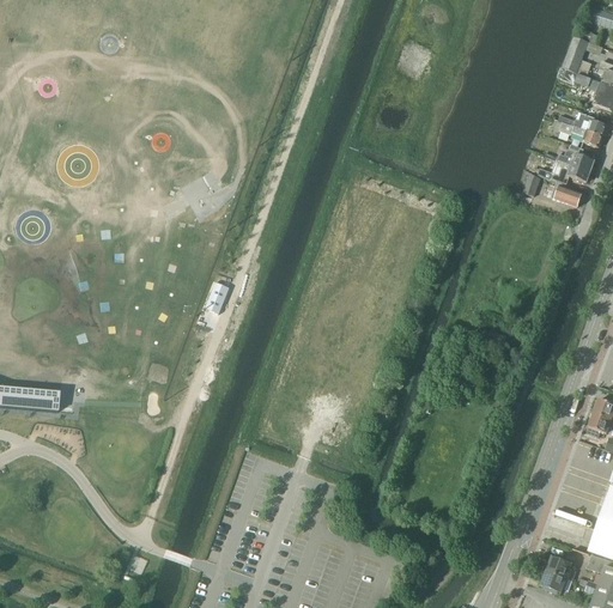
[(612,25),(612,11),(592,6),(588,19),(612,26),(612,25)]
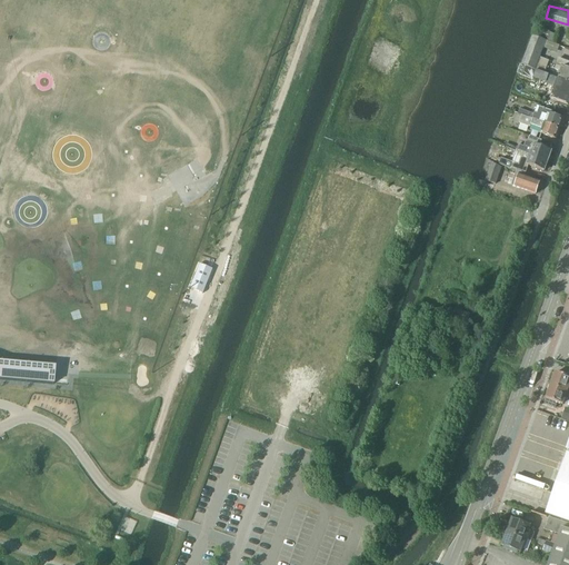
[(540,23),(536,33),(536,35),(553,41),(555,40),(558,31),(549,29),(549,28),(540,23)]
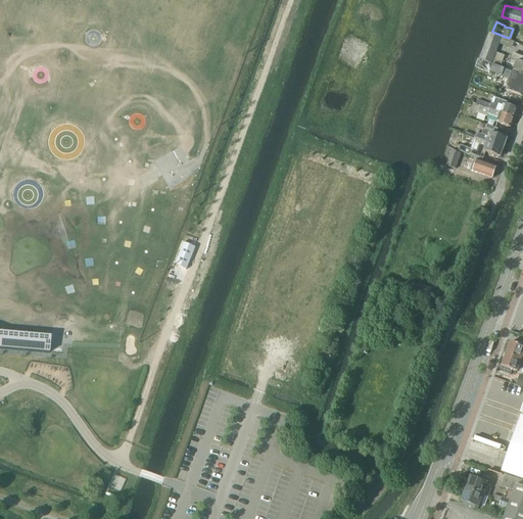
[(488,30),(479,56),(500,64),(505,52),(496,50),(500,41),(512,45),(514,39),(510,37),(509,38),(492,32),(492,31),(488,30)]
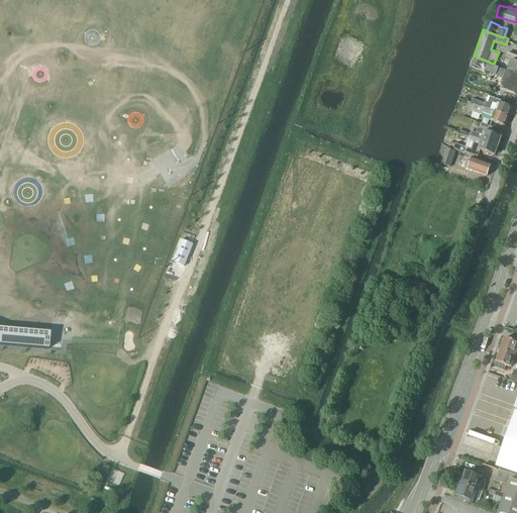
[(509,62),(507,69),(516,72),(516,54),(507,50),(506,56),(505,60),(509,62)]
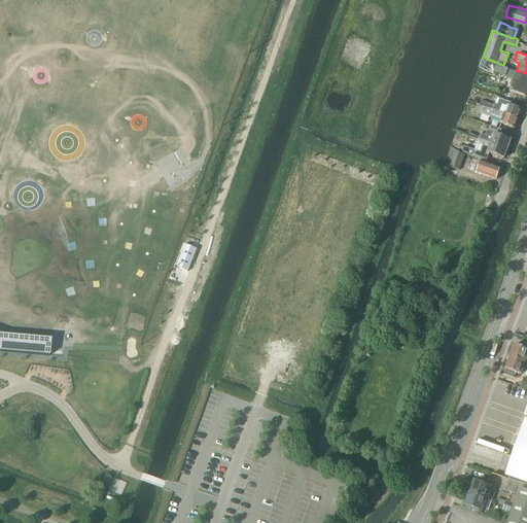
[(486,69),(490,71),(491,68),(505,73),(508,66),(503,65),(483,57),(481,56),(478,64),(487,67),(486,69)]
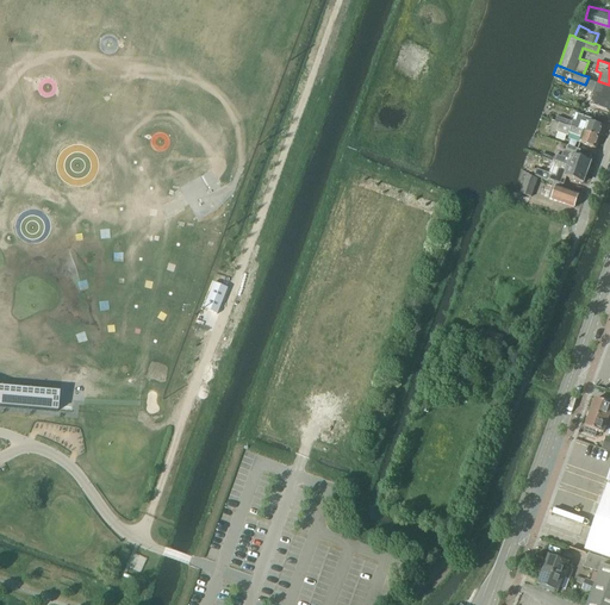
[(609,105),(609,85),(598,81),(590,101),(609,108),(609,105)]
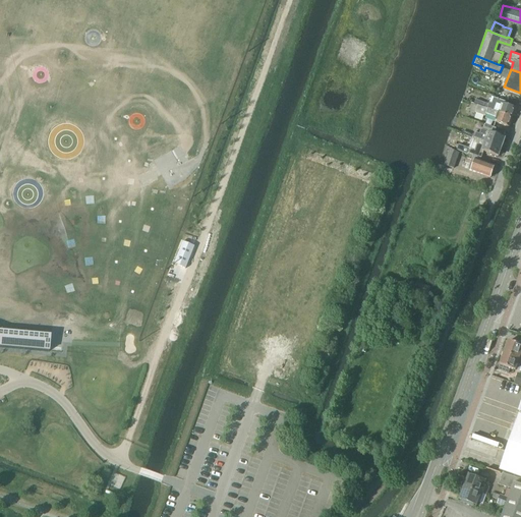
[(488,102),(475,97),(474,101),(512,115),(516,106),(505,102),(506,99),(491,94),(489,101),(488,101),(488,102)]
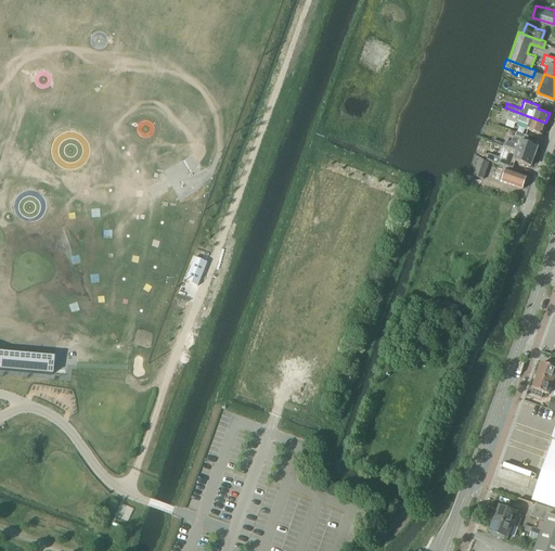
[(517,119),(529,123),(528,126),(542,131),(545,123),(505,107),(502,106),(499,114),(517,120),(517,119)]
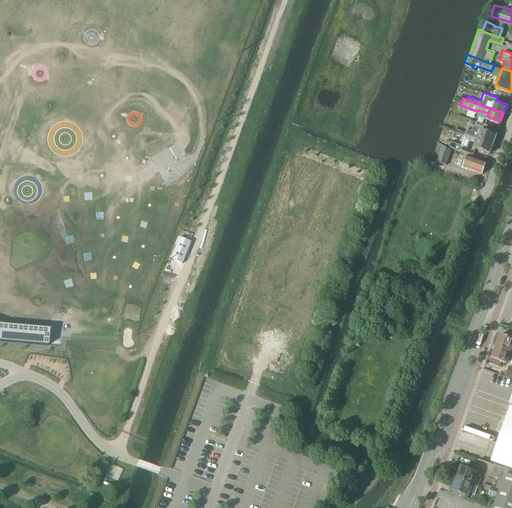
[(454,128),(465,132),(471,134),(493,142),(496,133),(485,129),(487,123),(476,119),(474,124),(473,124),(471,129),(467,127),(466,129),(455,125),(454,128)]
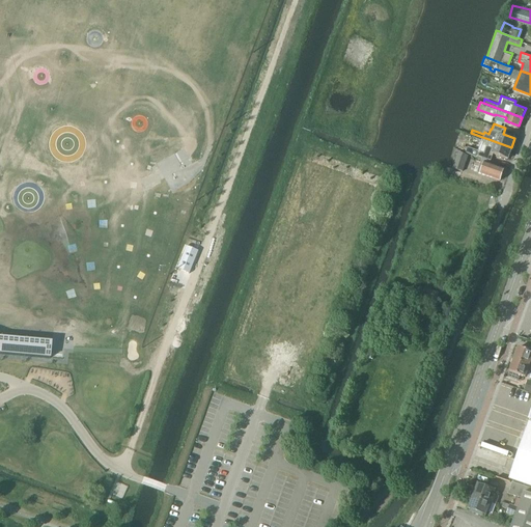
[(482,137),(481,141),(476,154),(482,156),(481,156),(490,159),(491,159),(493,150),(508,156),(511,147),(488,139),(482,137)]
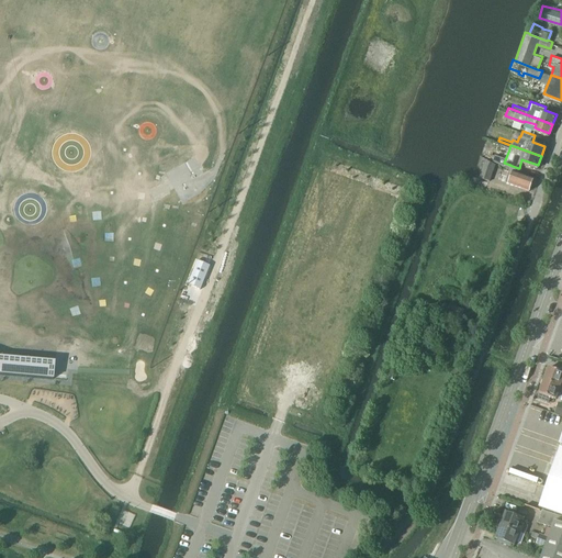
[(484,158),(479,176),(490,179),(495,162),(484,158)]
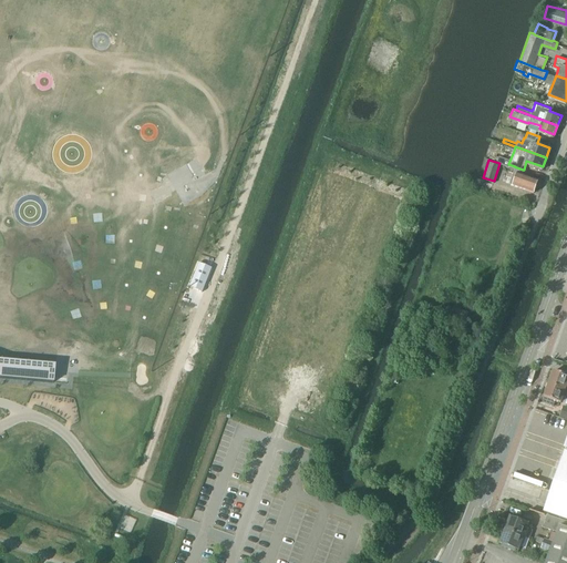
[(511,176),(509,181),(534,190),(537,177),(522,172),(523,170),(514,166),(513,171),(508,170),(506,174),(511,176)]
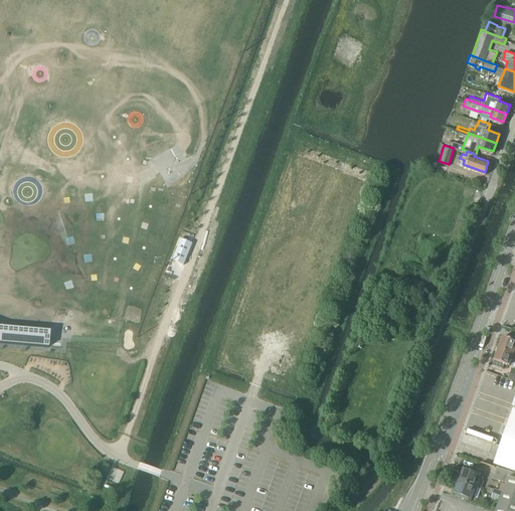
[(180,236),(171,257),(183,262),(192,241),(180,236)]
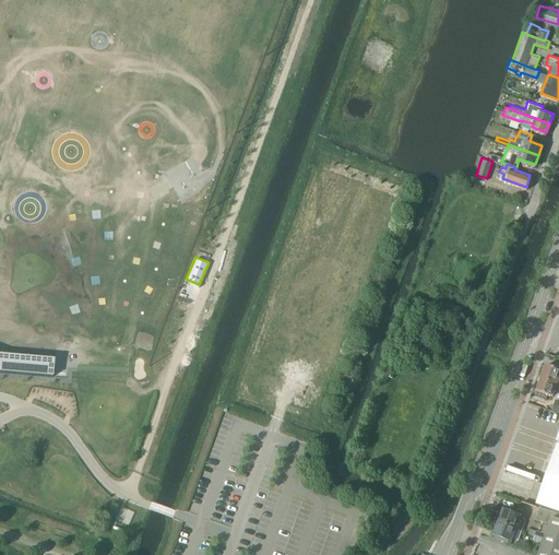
[(459,313),(461,305),(447,299),(444,307),(459,313)]
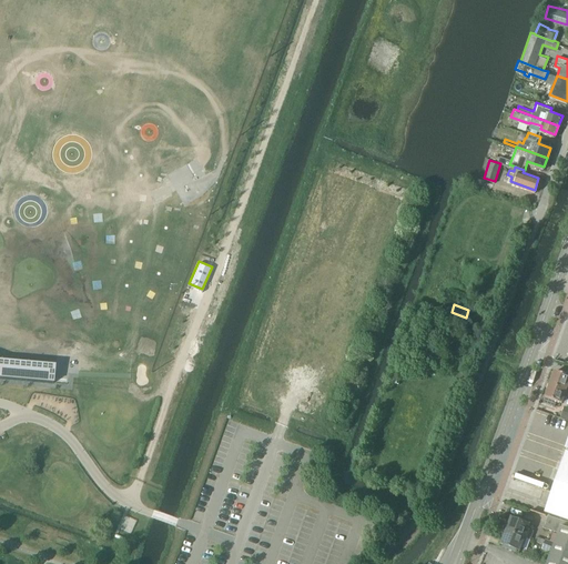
[(444,326),(437,324),(433,336),(439,339),(444,326)]
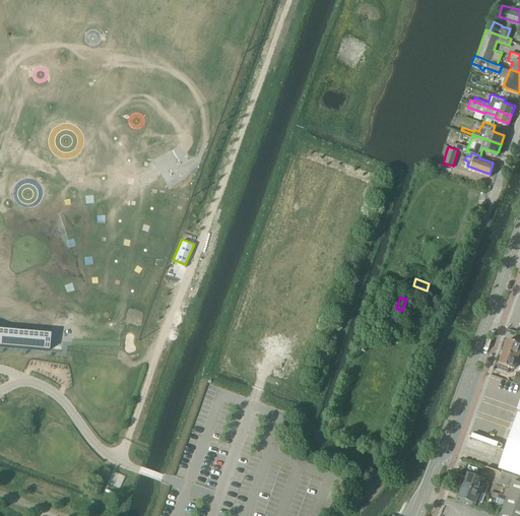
[(413,314),(421,317),(425,307),(412,303),(411,308),(415,310),(413,314)]
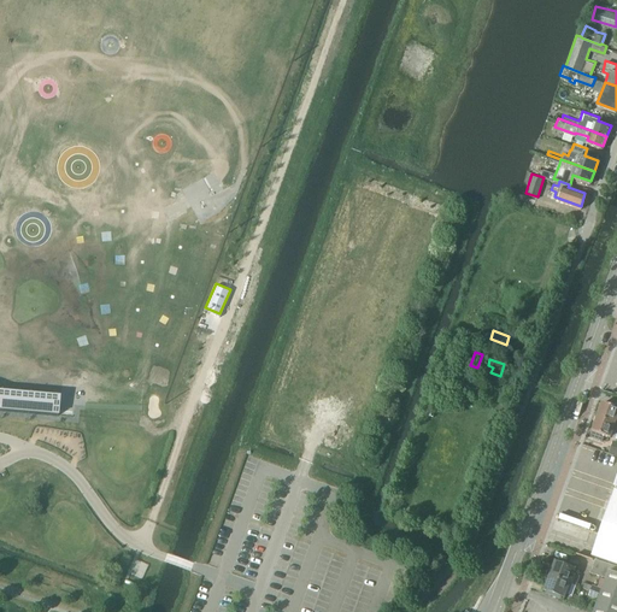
[(0,405),(57,411),(58,405),(59,393),(0,387),(0,405)]
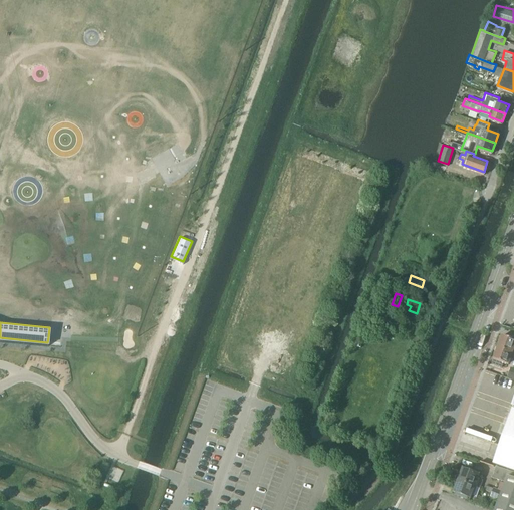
[(497,344),(513,350),(513,346),(513,337),(501,333),(497,344)]
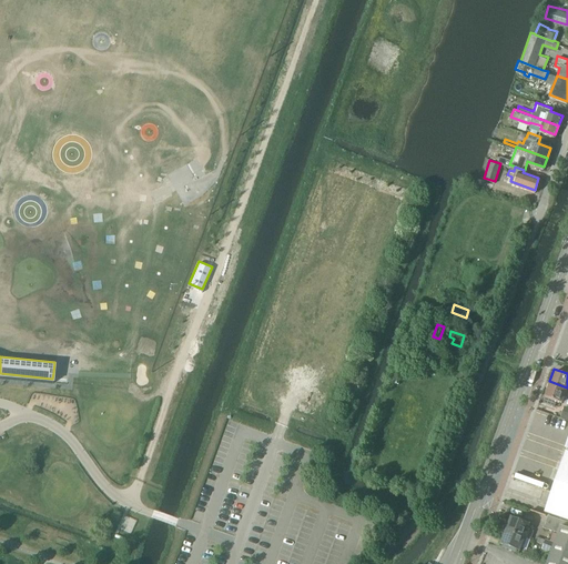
[(545,394),(546,394),(544,400),(555,403),(557,399),(563,401),(567,388),(549,381),(545,394)]
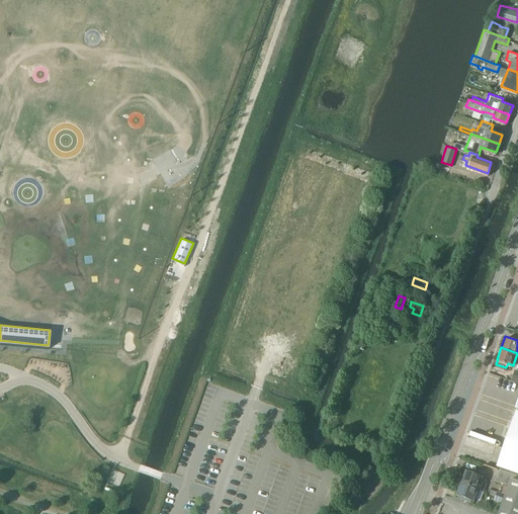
[(517,414),(514,414),(502,451),(496,468),(499,470),(517,477),(517,414)]
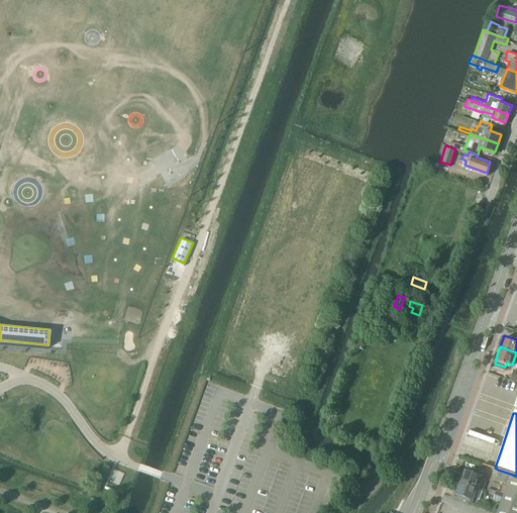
[(482,475),(464,469),(460,481),(483,489),(486,480),(481,479),(482,475)]
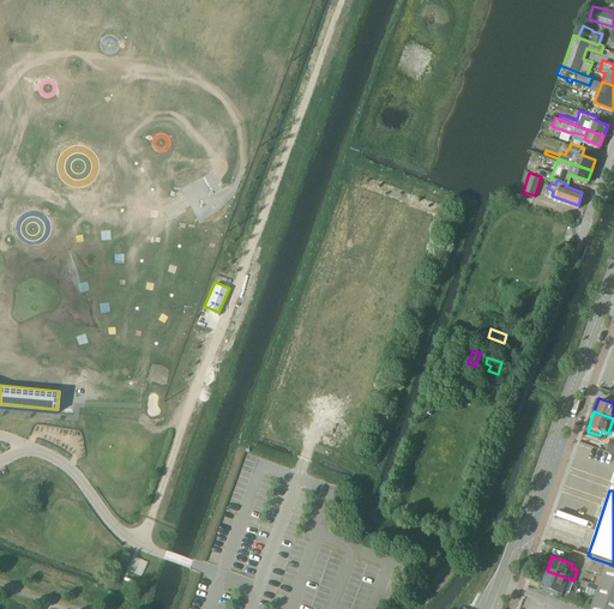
[(613,565),(591,558),(588,567),(602,572),(605,565),(613,567),(613,565)]
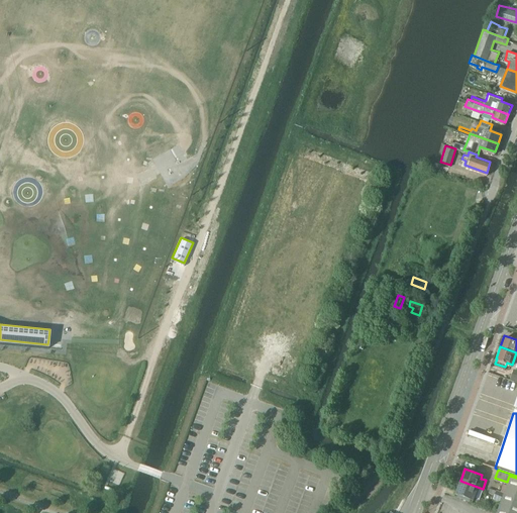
[(500,504),(496,512),(516,512),(516,483),(508,480),(503,495),(500,504)]
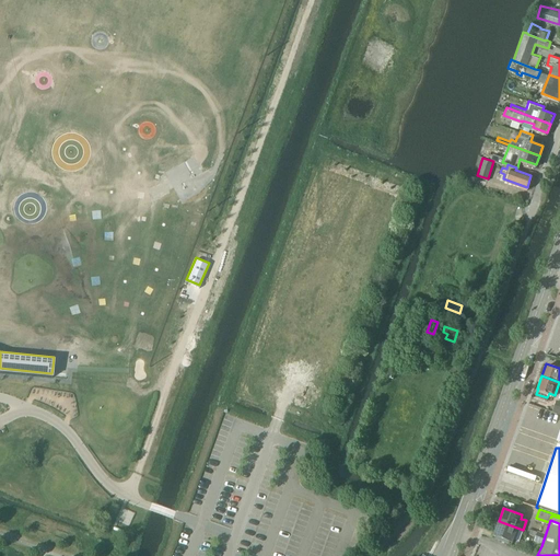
[(523,530),(499,521),(493,534),(512,541),(514,536),(520,539),(523,530)]
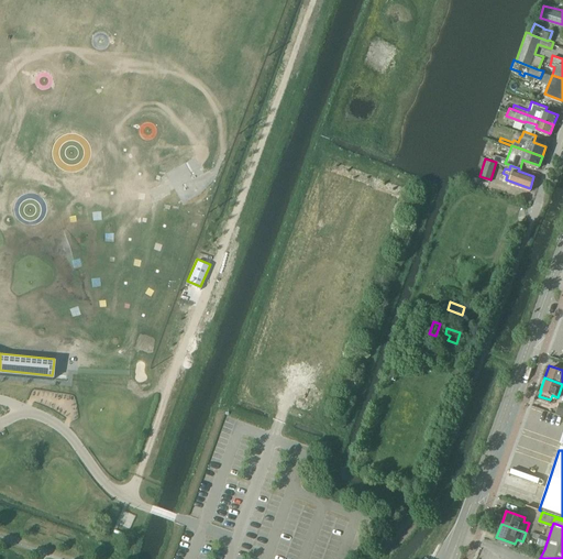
All buildings are outlined.
